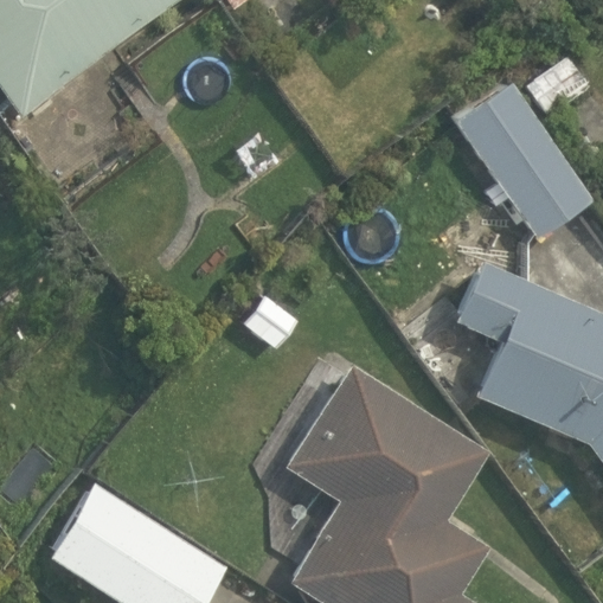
[(0,0),(0,85),(21,117),(180,0),(0,0)]
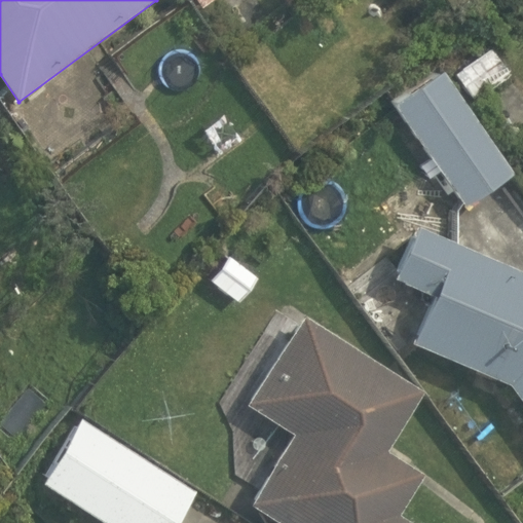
[(196,0),(202,8),(213,0),(196,0)]
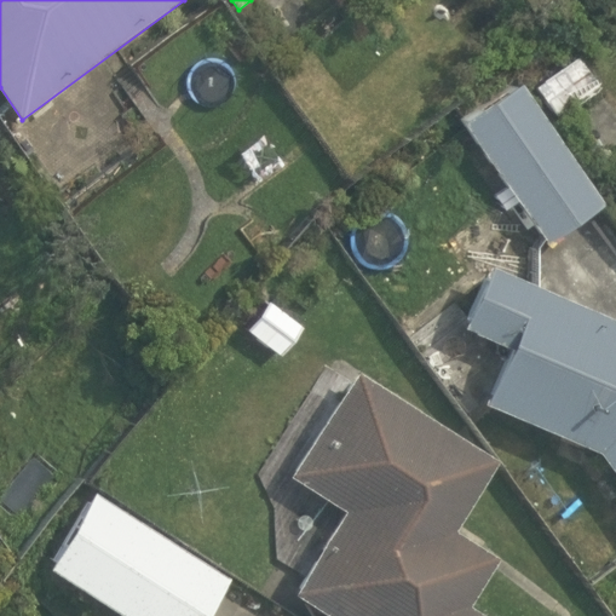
[(562,120),(603,88),(581,61),(539,90),(562,120)]
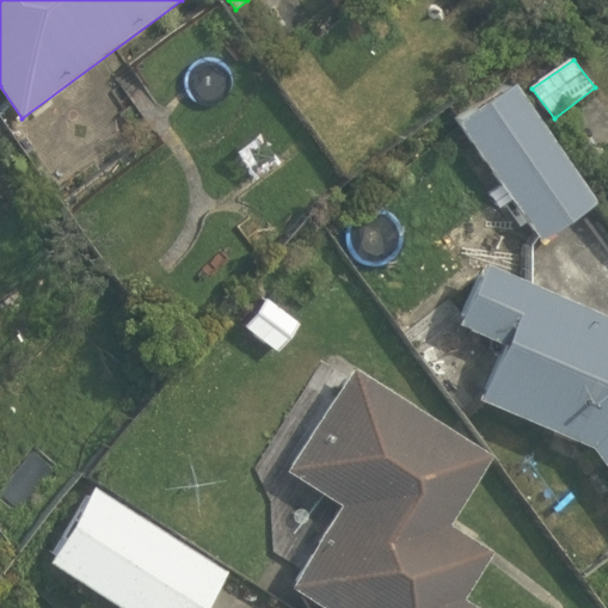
[(516,81),(458,121),(544,244),(599,204),(516,81)]
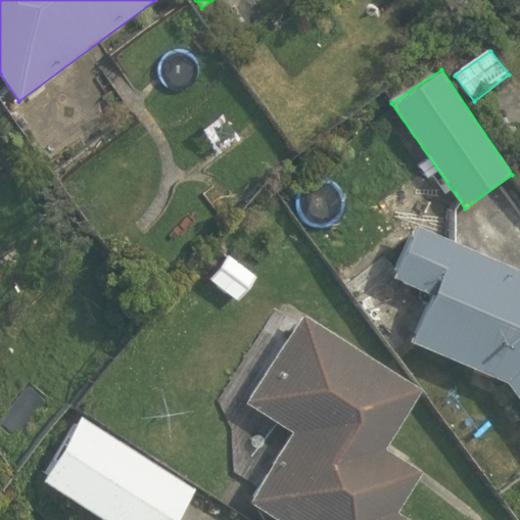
[(433,295),(411,342),(507,382),(519,400),(519,269),(417,226),(394,277),(433,295)]
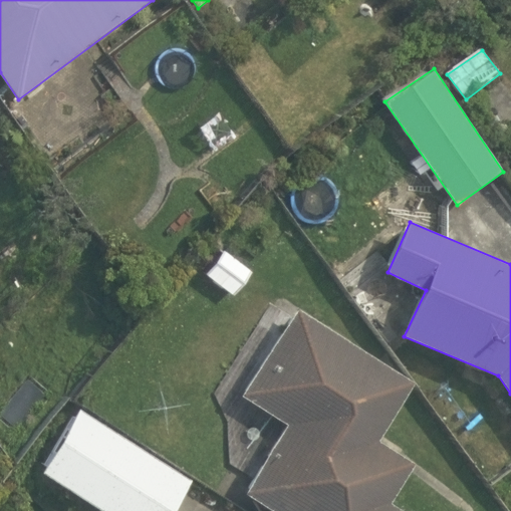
[(255,273),(226,251),(207,276),(236,298),(255,273)]
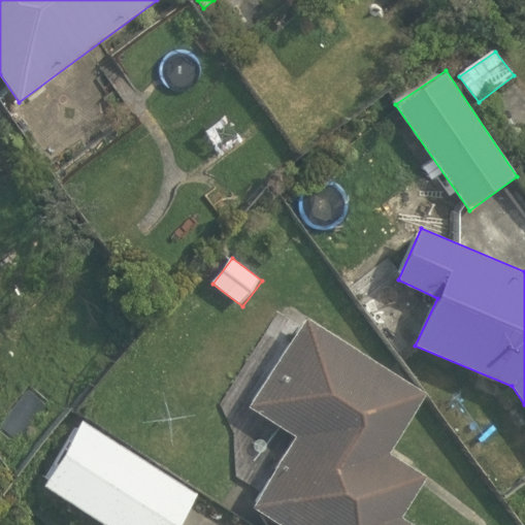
[(389,453),(426,394),(307,319),(250,407),(296,437),(253,507),(280,524),(414,524),(401,517),(427,477),(389,453)]
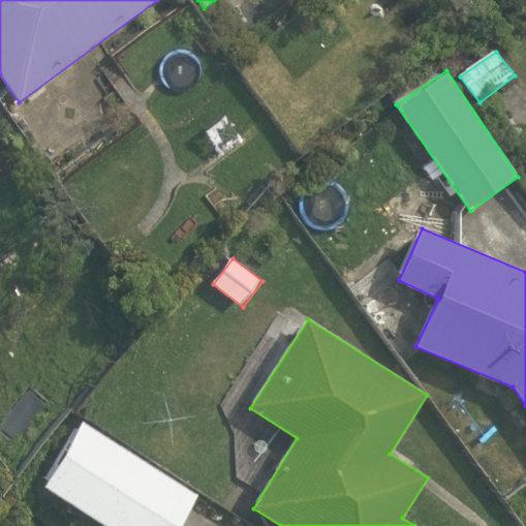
[(180,525),(199,495),(84,422),(45,486),(105,525),(180,525)]
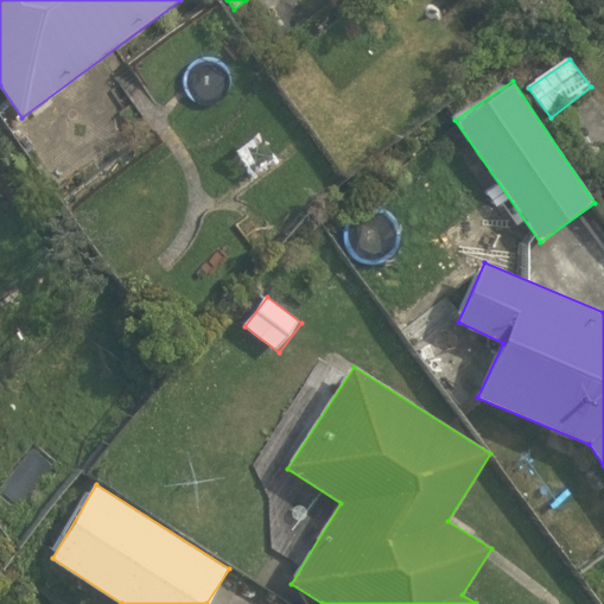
All buildings are outlined.
